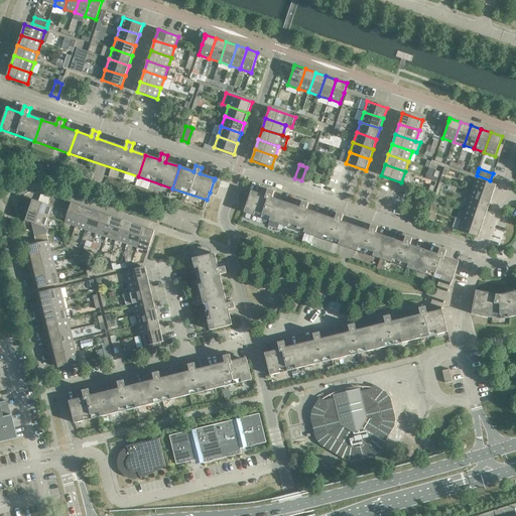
[(496,185),(476,178),(472,189),(492,196),(496,185)]
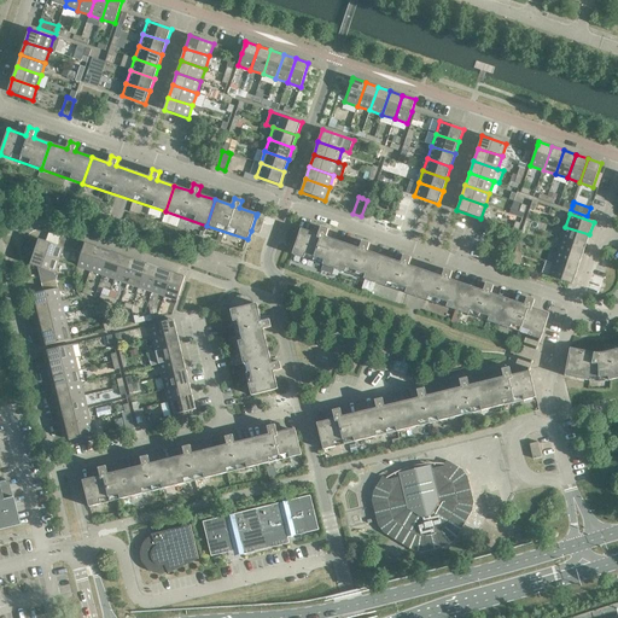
[(264,220),(256,216),(251,231),(260,234),(264,220)]
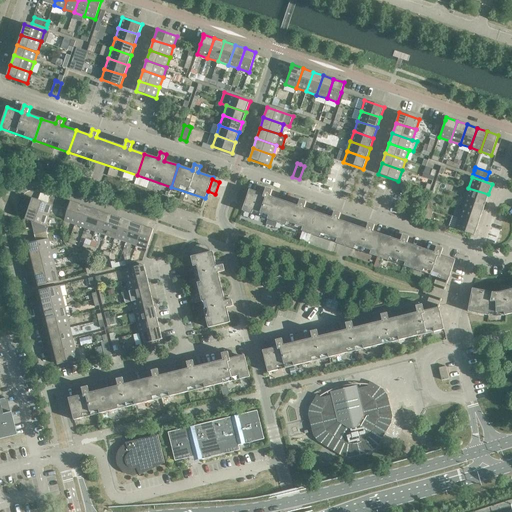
[(266,188),(264,195),(249,190),(249,192),(245,204),(242,211),(277,223),(284,202),(270,197),(272,190),(266,188)]
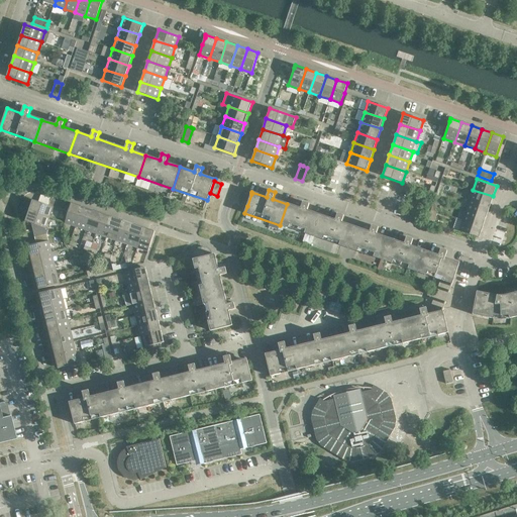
[(493,196),(473,190),(470,200),(490,207),(493,196)]
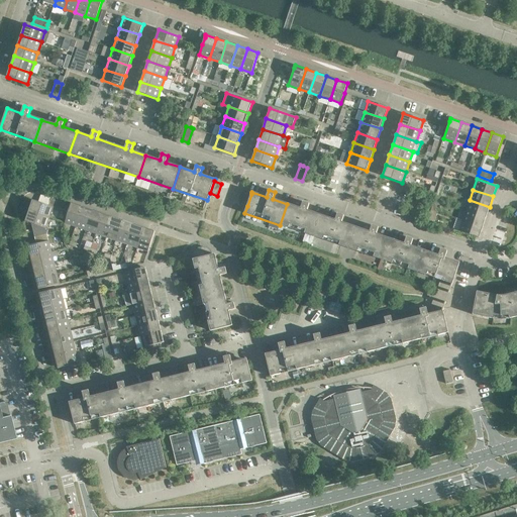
[(239,203),(247,206),(251,194),(243,192),(239,203)]
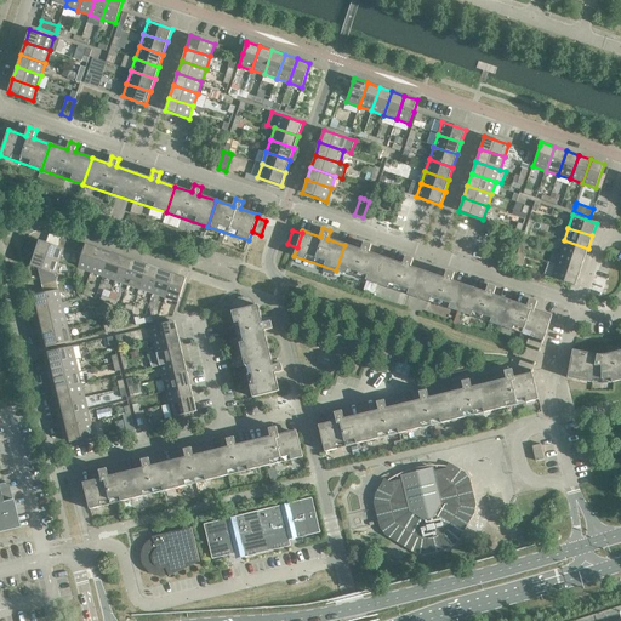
[(58,246),(43,241),(39,240),(35,254),(60,262),(63,249),(74,252),(78,245),(61,239),(58,246)]
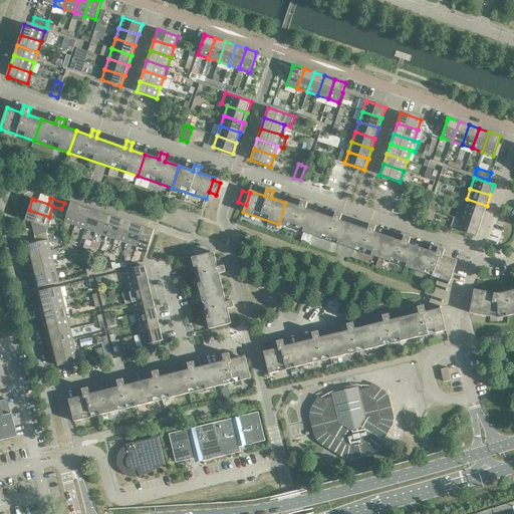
[(487,206),(467,199),(464,209),(483,216),(487,206)]
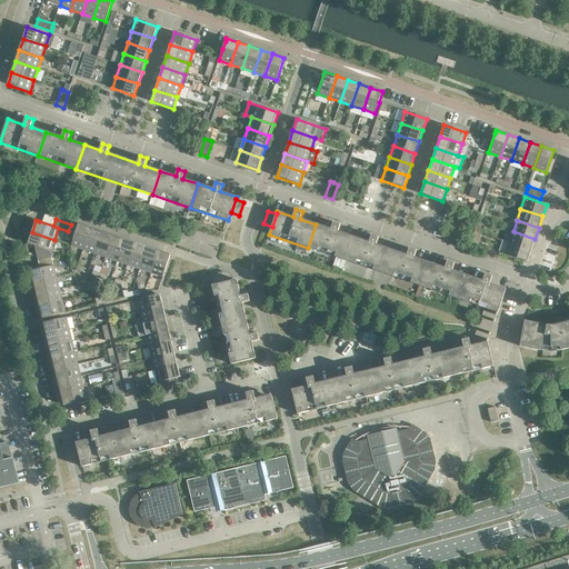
[(333,222),(331,229),(316,225),(308,248),(336,257),(340,259),(346,261),(353,237),(338,231),(340,225),(338,223),(333,222)]
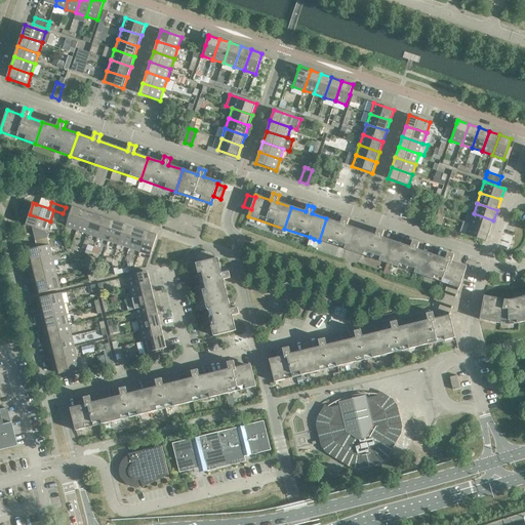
[(73,206),(72,209),(66,207),(63,213),(69,215),(66,227),(77,231),(83,210),(73,206)]
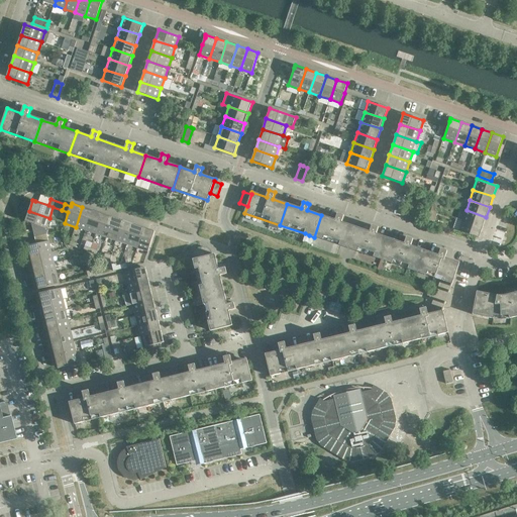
[(93,210),(82,207),(76,227),(86,230),(93,210)]
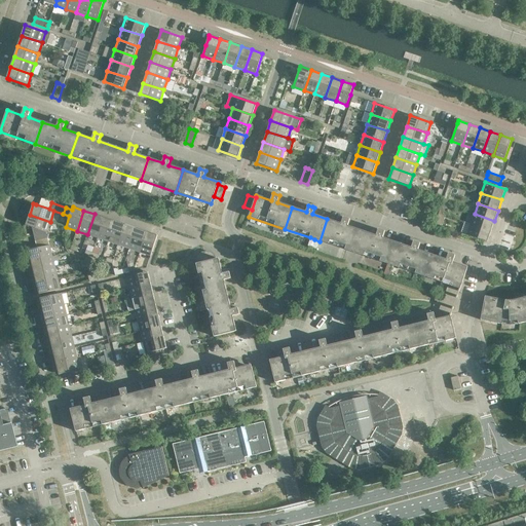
[(105,218),(95,214),(87,234),(98,238),(105,218)]
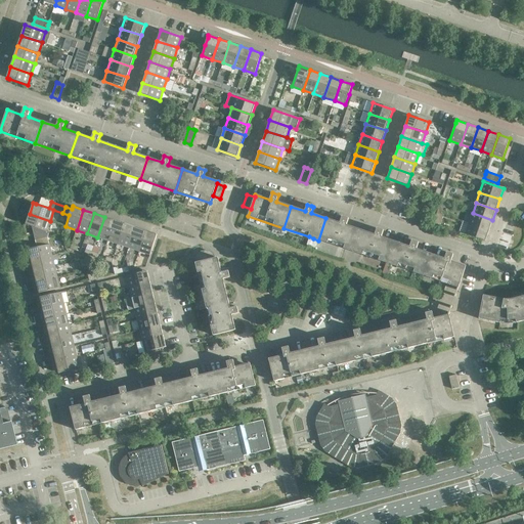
[(441,214),(437,213),(432,226),(439,229),(444,215),(441,214)]
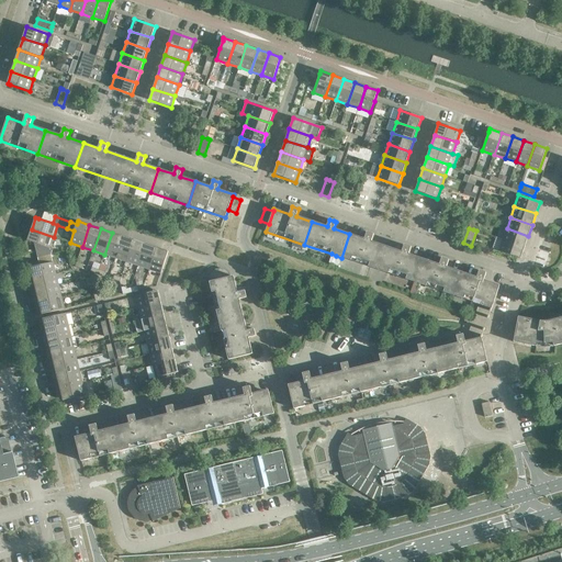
[(528,236),(507,228),(503,239),(525,247),(528,236)]
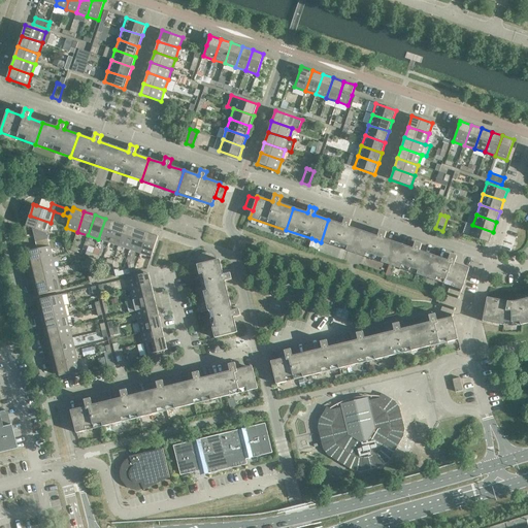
[(51,223),(30,216),(26,227),(32,229),(35,242),(47,239),(46,233),(51,223)]
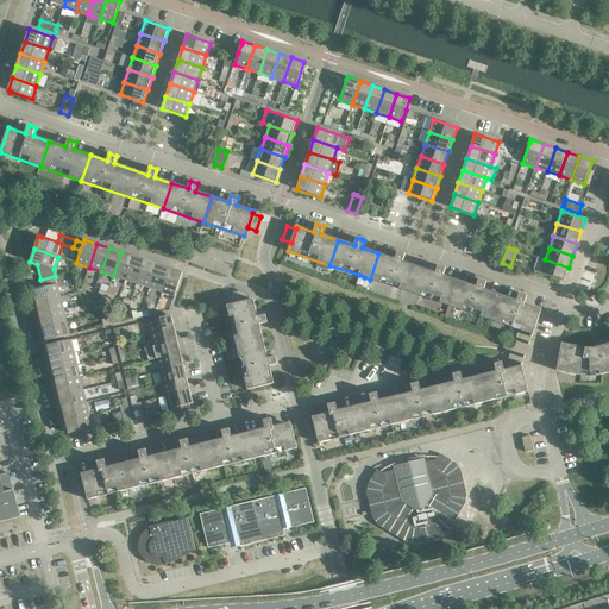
[(133,256),(121,252),(113,276),(125,280),(133,256)]
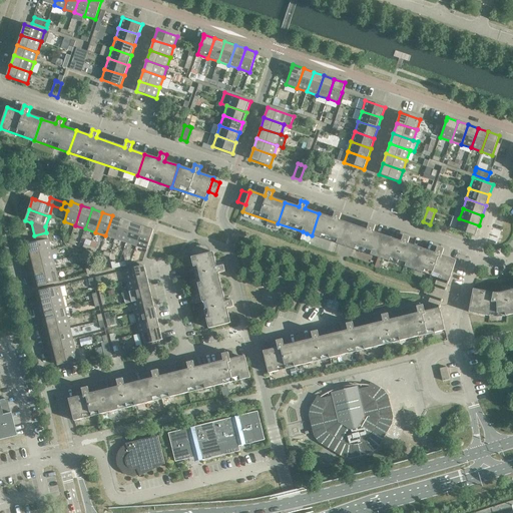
[(335,212),(333,218),(319,213),(312,235),(380,259),(387,237),(373,232),(376,225),(369,223),(367,230),(339,220),(341,214),(335,212)]
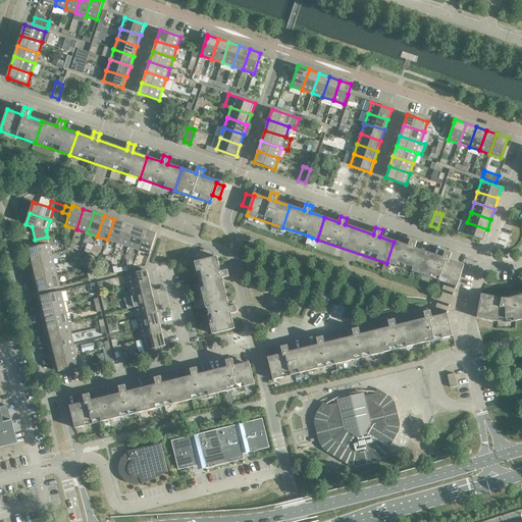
[(124,223),(114,219),(107,240),(117,244),(124,223)]
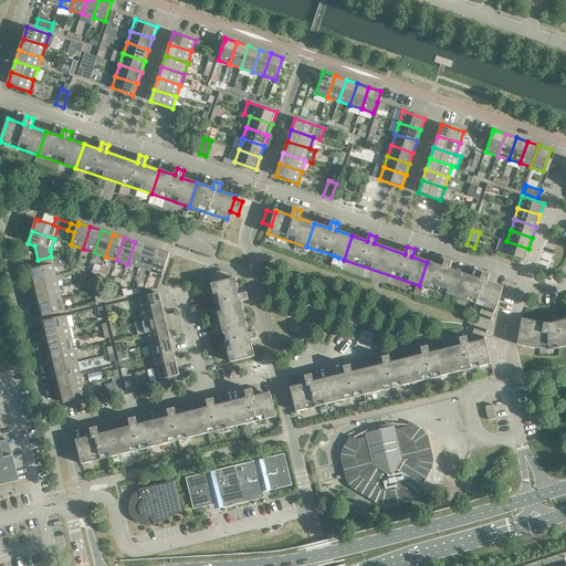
[(528,249),(506,241),(502,253),(524,261),(528,249)]
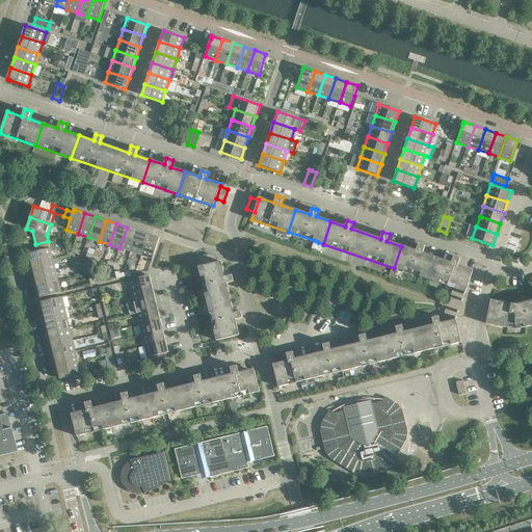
[(137,231),(127,228),(120,248),(131,251),(137,231)]
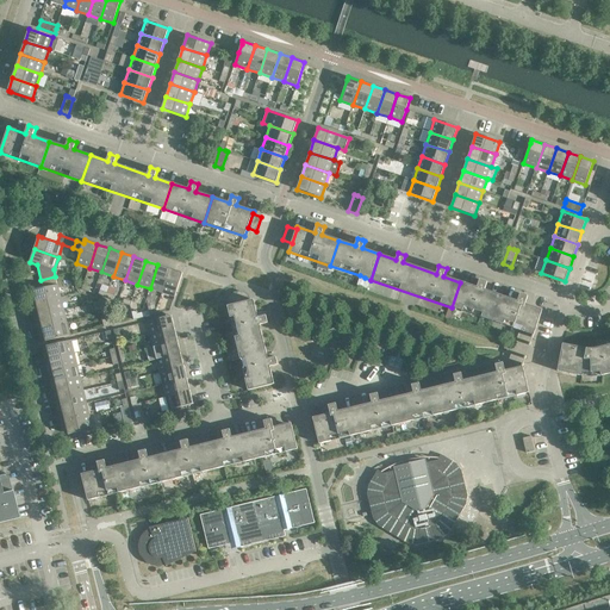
[(170,269),(157,265),(150,288),(162,293),(170,269)]
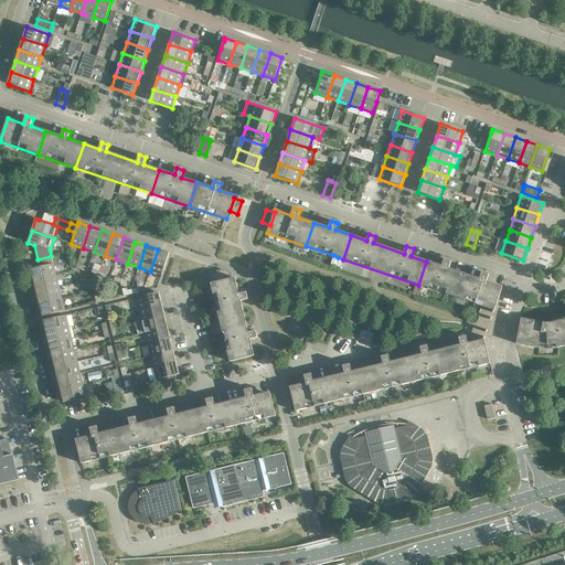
[(169,253),(158,249),(150,272),(161,275),(169,253)]
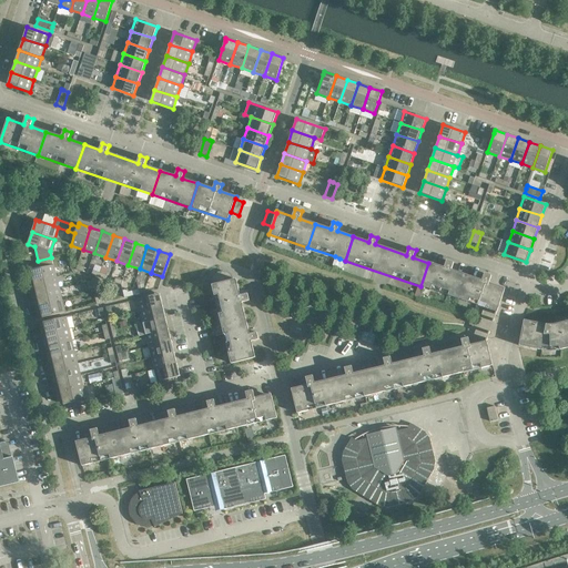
[(57,277),(51,257),(38,261),(40,269),(31,271),(33,283),(57,277)]
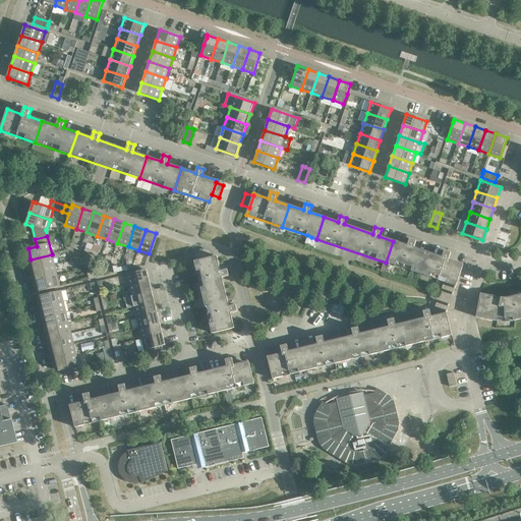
[(410,239),(407,245),(393,241),(386,263),(420,275),(428,252),(414,247),(416,241),(410,239)]
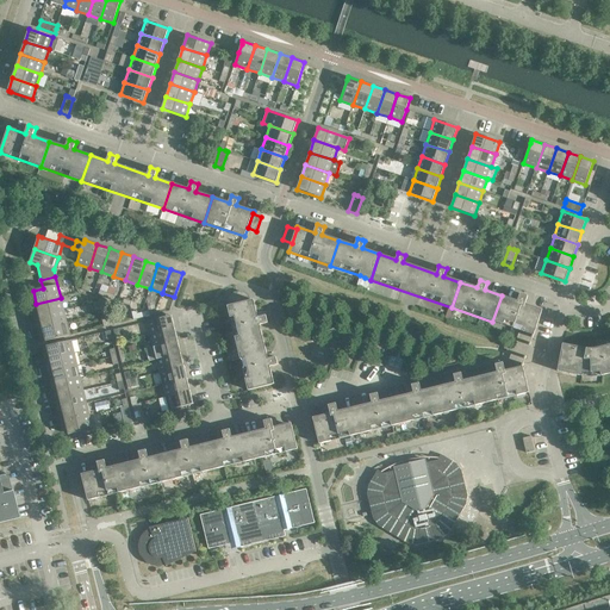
[(238,291),(236,291),(235,291),(234,292),(232,292),(231,293),(230,293),(230,294),(229,296),(229,297),(228,298),(228,299),(228,300),(226,302),(226,303),(228,304),(228,305),(228,306),(251,300),(250,299),(250,298),(250,297),(249,296),(249,294),(248,294),(247,293),(246,292),(244,292),(243,291),(242,291),(241,291),(240,291),(238,291)]
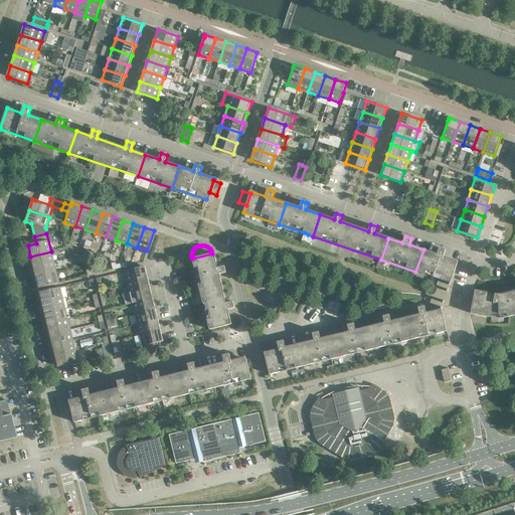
[(440,248),(438,254),(423,249),(415,272),(451,283),(458,262),(444,256),(446,250),(440,248)]
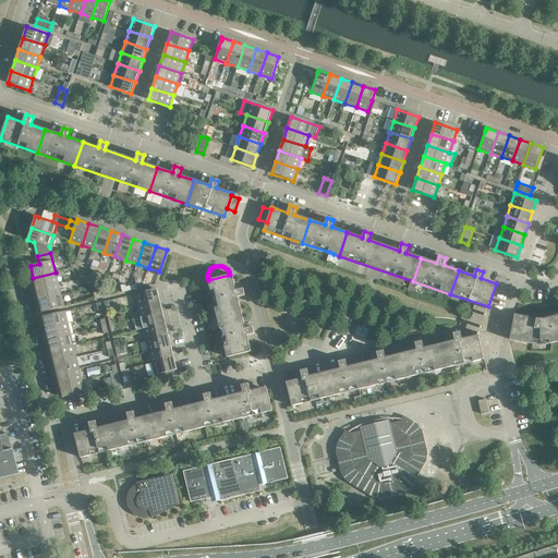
[(58,283),(56,273),(33,278),(36,289),(58,283)]
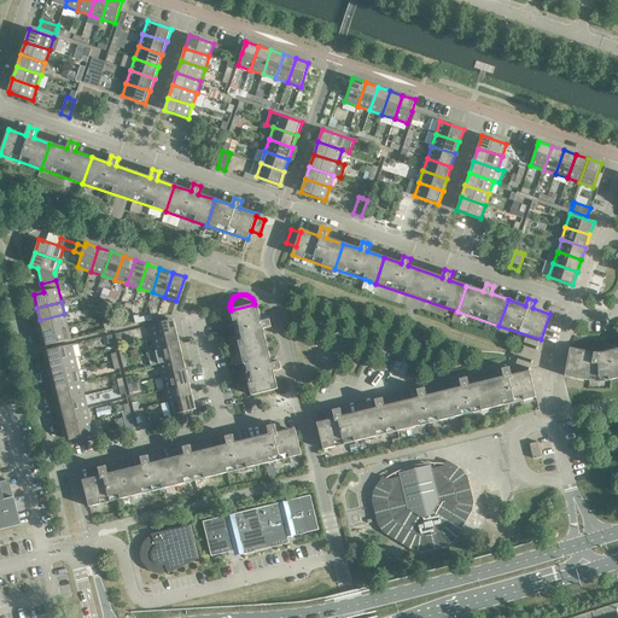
[(257,304),(255,304),(231,310),(242,354),(268,347),(263,330),(272,327),(269,320),(262,322),(257,304)]
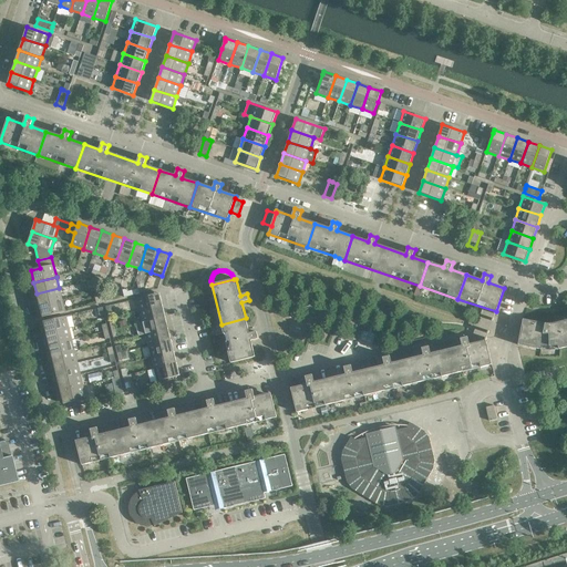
[(62,300),(59,288),(37,294),(40,306),(62,300)]
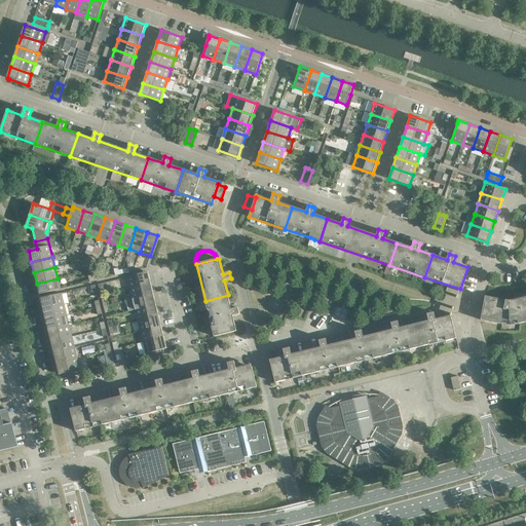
[(148,272),(145,273),(127,277),(129,289),(151,284),(148,272)]
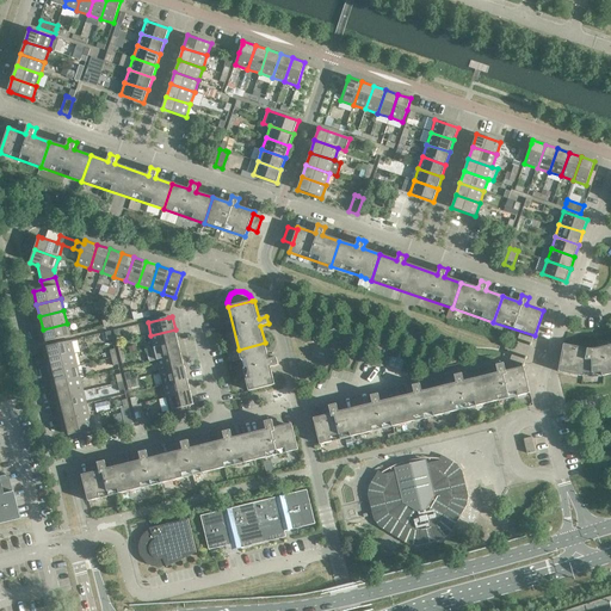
[(71,337),(67,323),(43,329),(45,343),(71,337)]
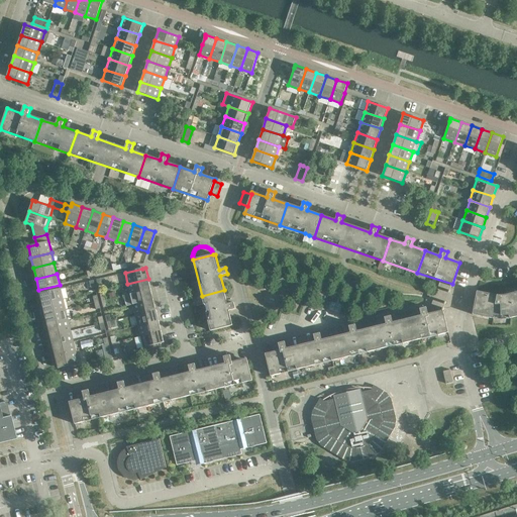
[(150,289),(148,279),(127,284),(130,294),(150,289)]
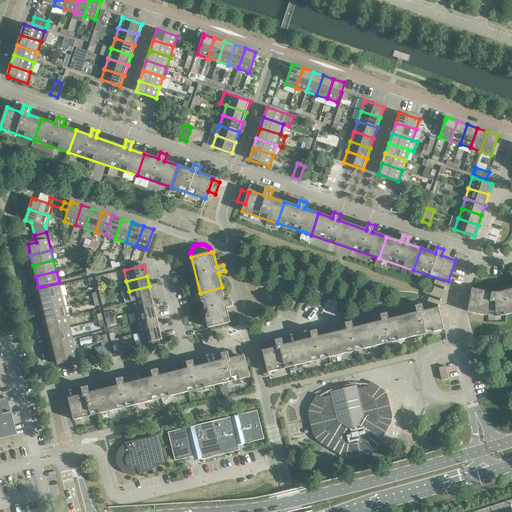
[(62,297),(60,286),(39,291),(42,302),(62,297)]
